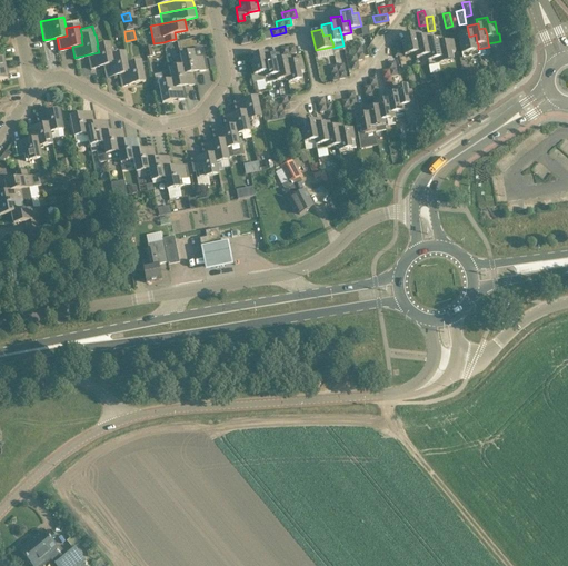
[(417,36),(418,36),(417,31),(402,35),(405,40),(401,41),(404,53),(415,51),(412,43),(419,42),(417,36)]
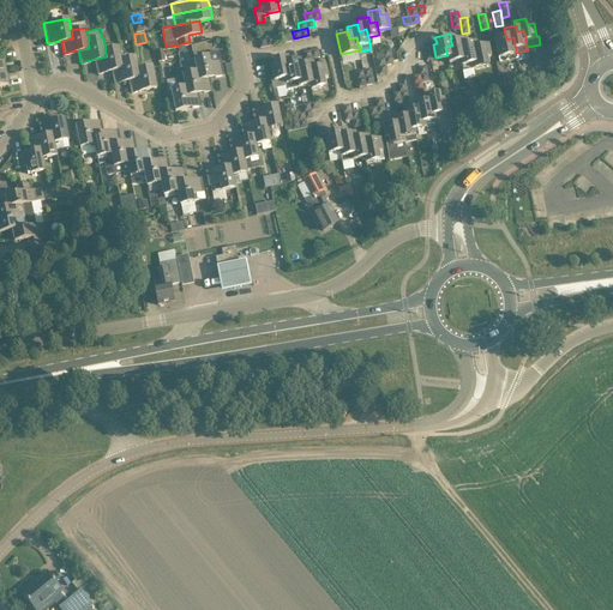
[(517,56),(516,53),(516,47),(515,47),(514,37),(506,40),(505,34),(493,36),(499,61),(517,56)]
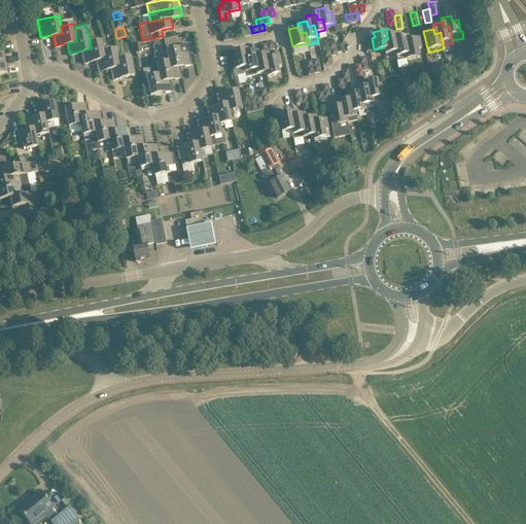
[(221,33),(222,39),(235,36),(234,30),(221,33)]
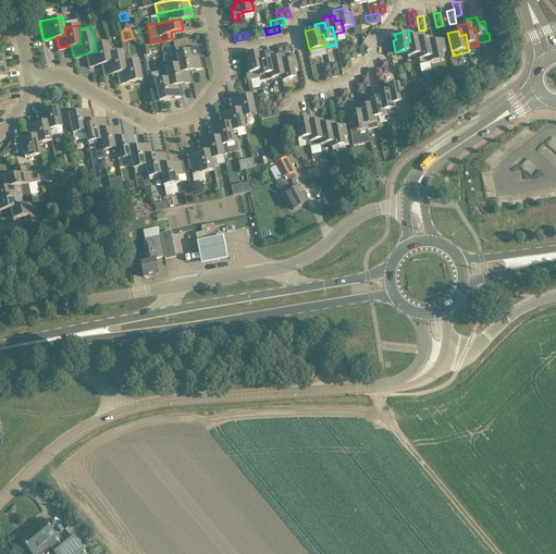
[(419,33),(409,35),(408,35),(410,41),(404,42),(406,50),(407,56),(417,53),(416,46),(422,44),(420,38),(419,33)]
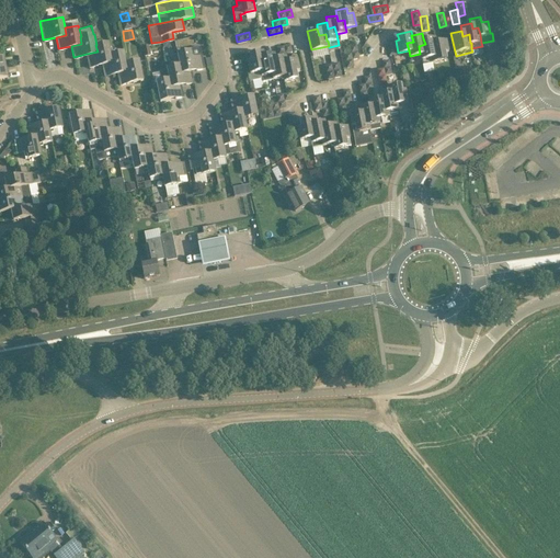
[(434,36),(423,38),(425,44),(419,46),(420,54),(422,63),(432,60),(431,56),(430,48),(436,47),(434,41),(435,41),(434,36)]
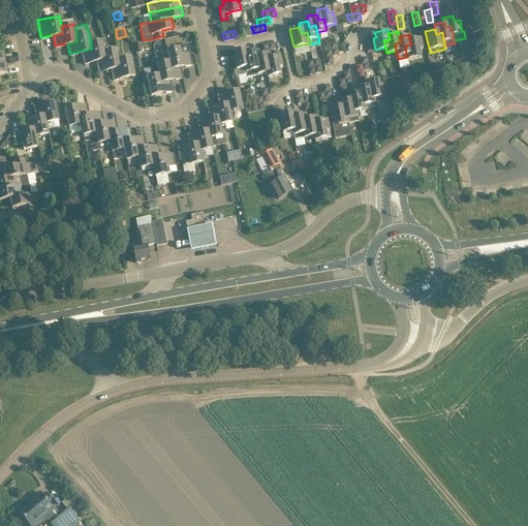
[(371,36),(364,37),(367,51),(373,50),(371,36)]
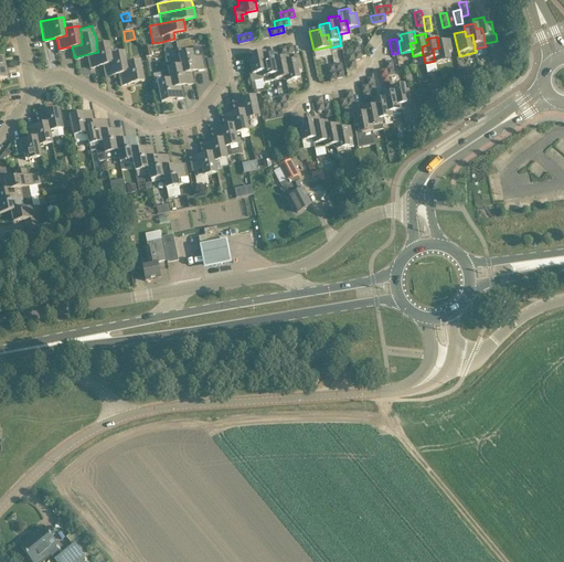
[(448,39),(438,41),(437,41),(439,48),(433,49),(434,56),(435,61),(449,59),(447,51),(450,50),(448,39)]
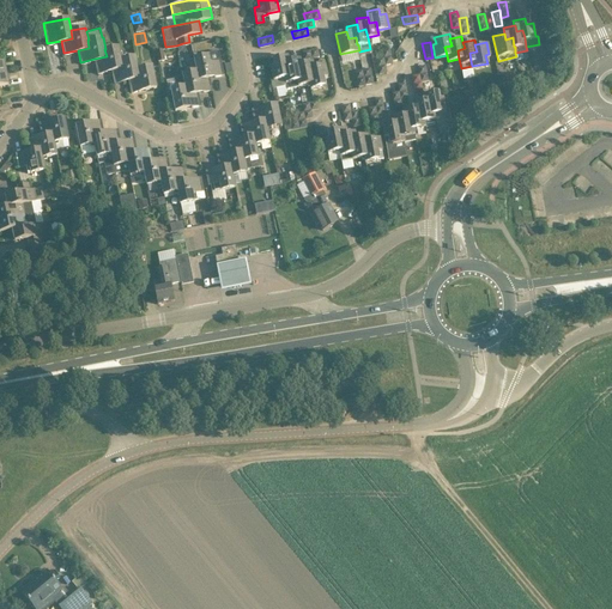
[(107,56),(95,59),(97,72),(111,69),(122,67),(121,59),(119,47),(105,49),(104,49),(107,56)]
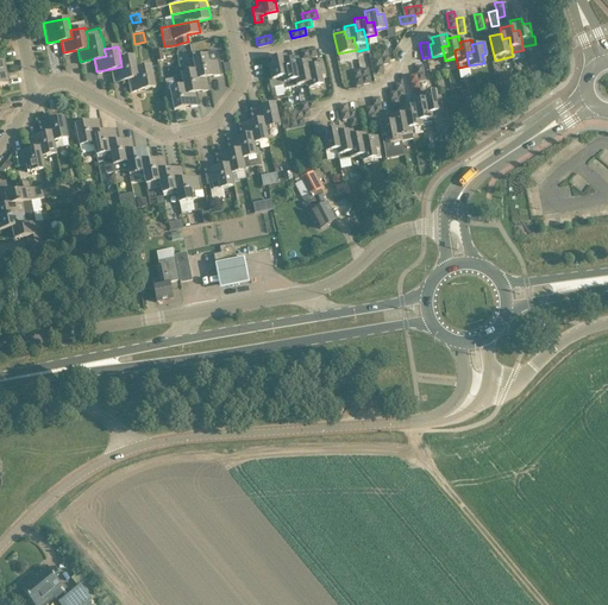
[(314,46),(300,50),(301,57),(317,54),(314,46)]
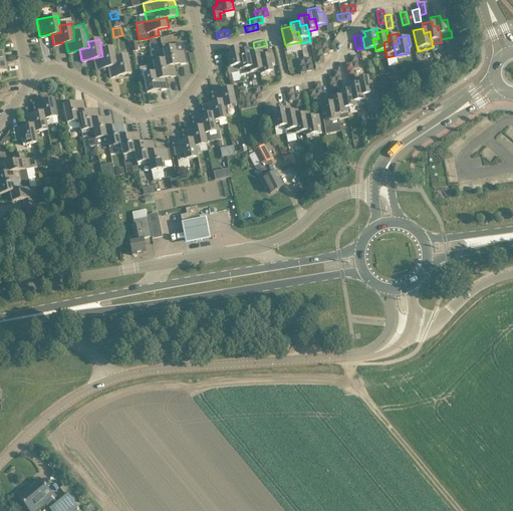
[(321,47),(322,53),(328,52),(325,39),(320,40),(321,47)]
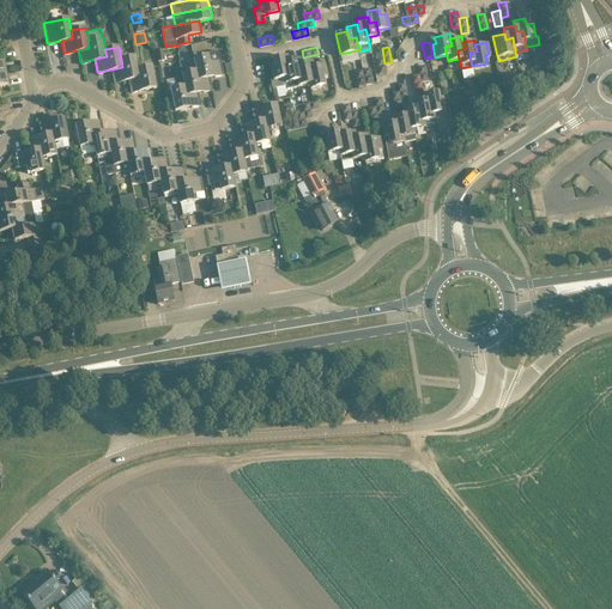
[(208,75),(223,73),(220,60),(218,49),(207,50),(208,54),(193,58),(195,71),(198,78),(208,75)]
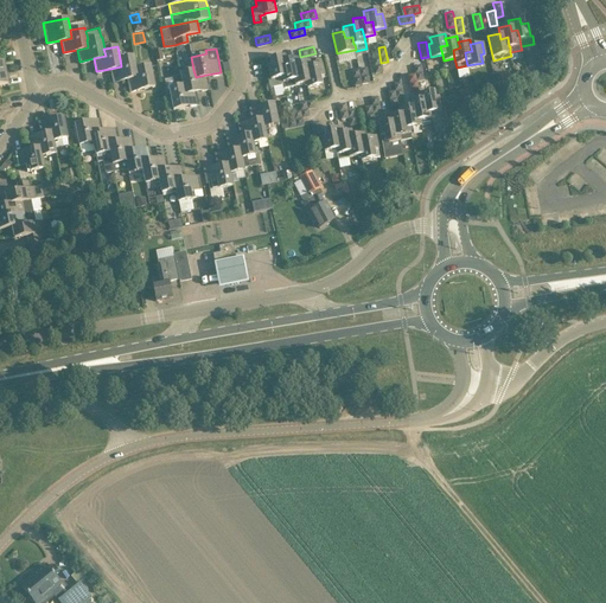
[(267,64),(269,77),(267,77),(268,85),(269,85),(270,85),(280,84),(280,83),(282,83),(282,81),(281,76),(280,68),(286,66),(285,59),(284,53),(272,56),(273,63),(267,64)]
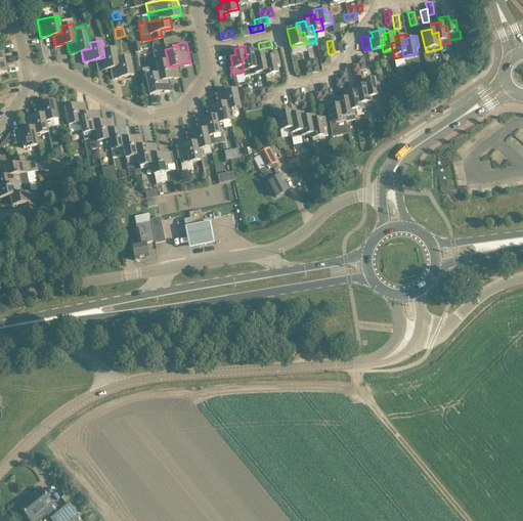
[(116,48),(103,50),(104,57),(95,59),(97,70),(110,67),(119,66),(118,58),(116,48)]
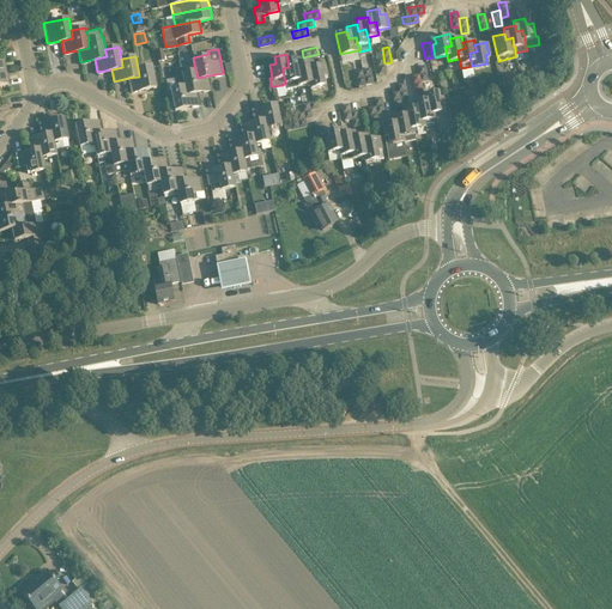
[(385,64),(383,56),(375,58),(379,72),(386,71),(385,64)]
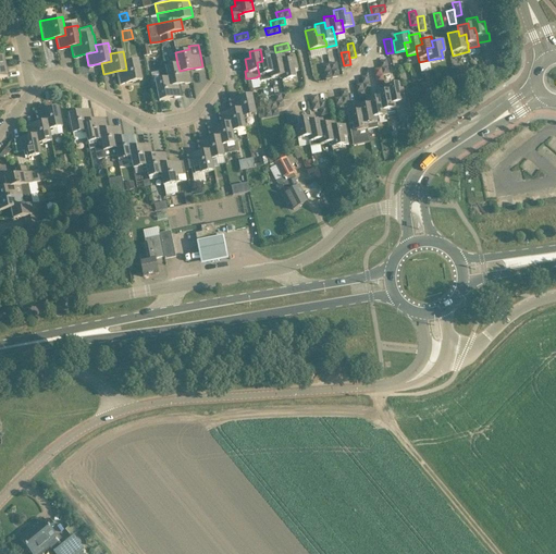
[(259,74),(269,72),(268,65),(274,64),(272,57),(273,57),(272,52),(261,54),(262,61),(257,62),(258,70),(259,74)]
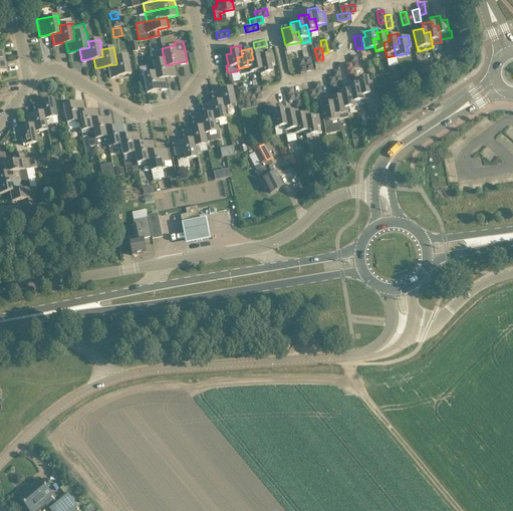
[(261,50),(252,52),(251,52),(253,59),(247,60),(248,66),(248,71),(258,69),(259,69),(257,62),(263,61),(262,55),(261,50)]
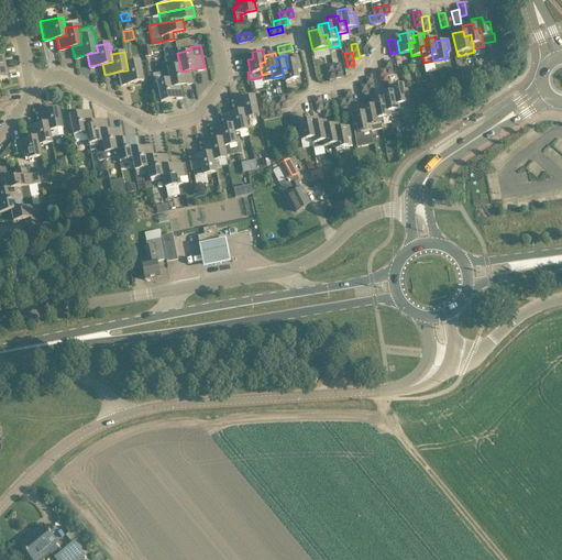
[(298,58),(287,61),(288,67),(282,68),(284,76),(283,76),(284,80),(296,78),(294,70),(300,69),(298,58)]
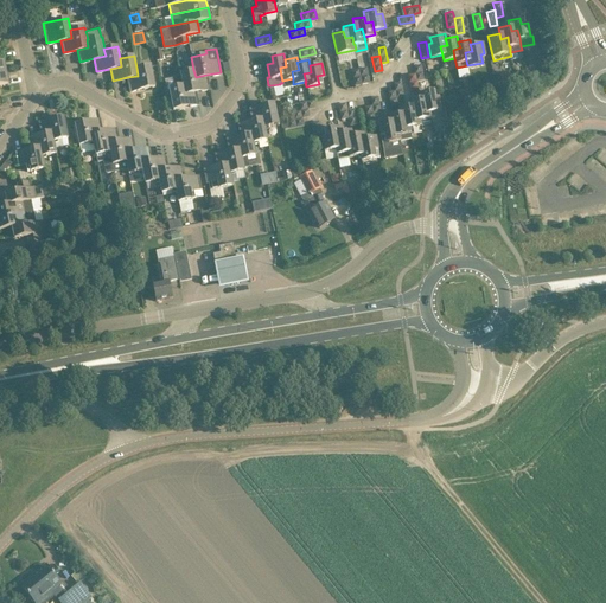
[(420,63),(414,64),(416,79),(423,78),(420,63)]
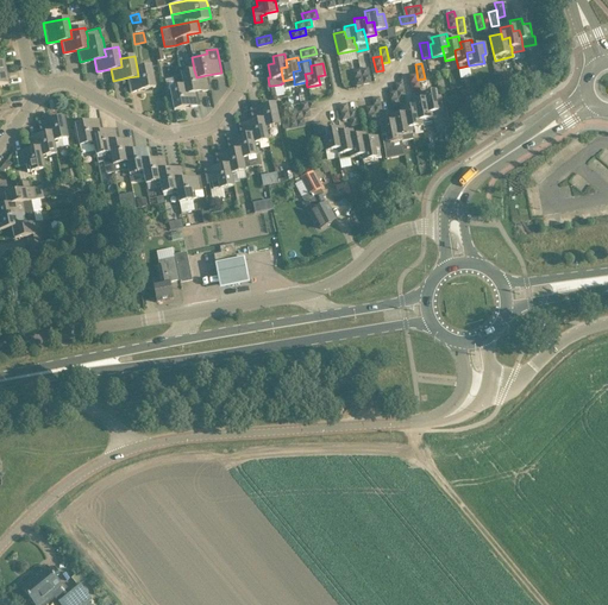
[(418,80),(415,64),(414,64),(415,71),(408,74),(411,88),(419,87),(418,80)]
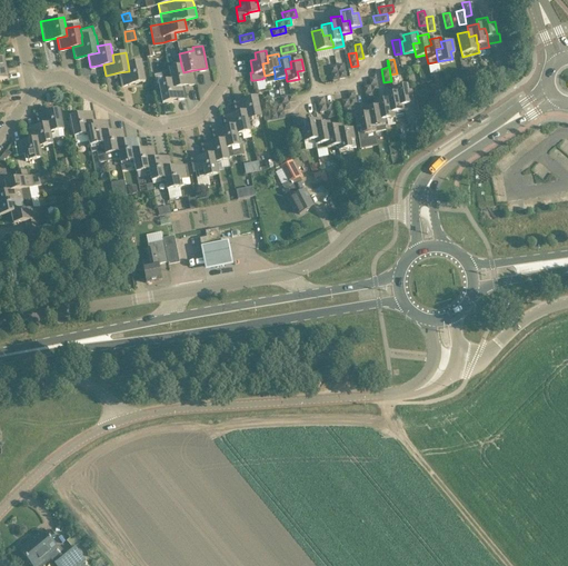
[(129,71),(119,72),(121,85),(145,80),(141,61),(128,63),(129,71)]
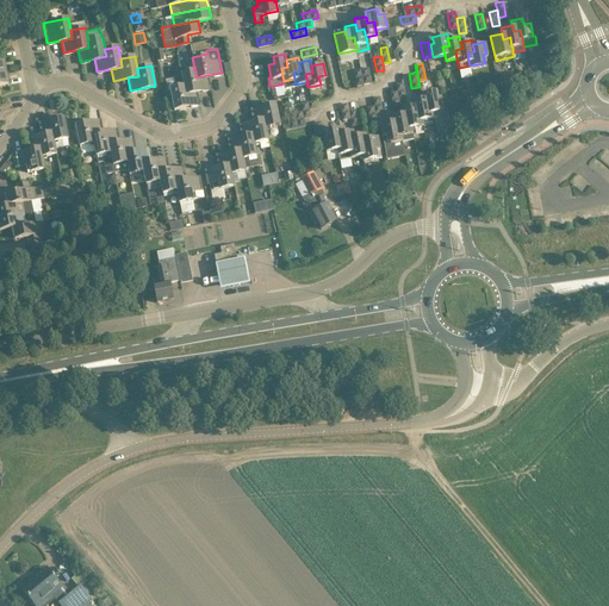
[(367,66),(361,68),(364,82),(371,81),(367,66)]
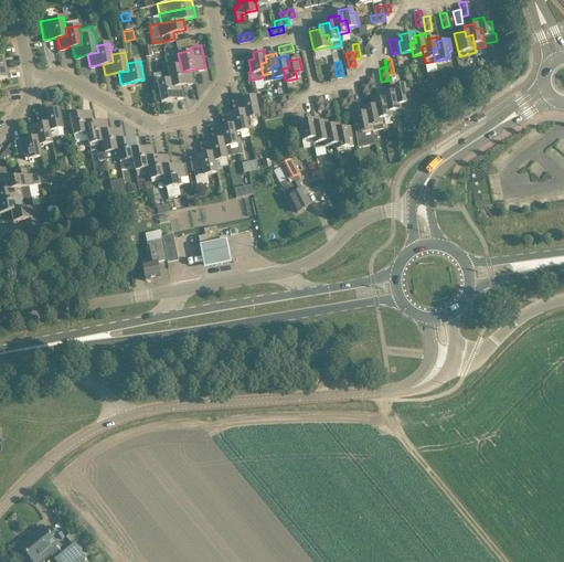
[(329,77),(337,76),(334,63),(327,64),(329,77)]
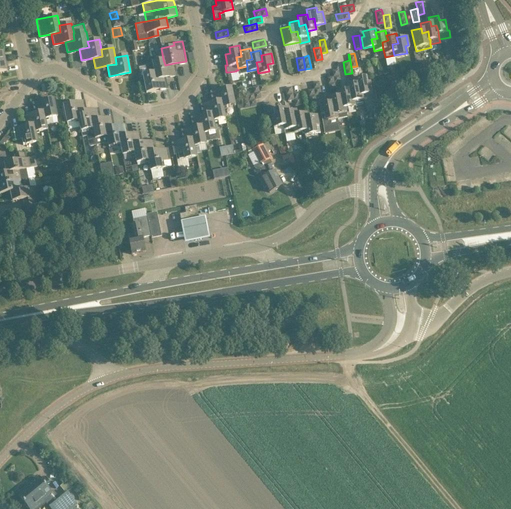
[(151,61),(152,63),(154,71),(155,78),(164,75),(176,74),(174,63),(165,65),(163,59),(151,61)]
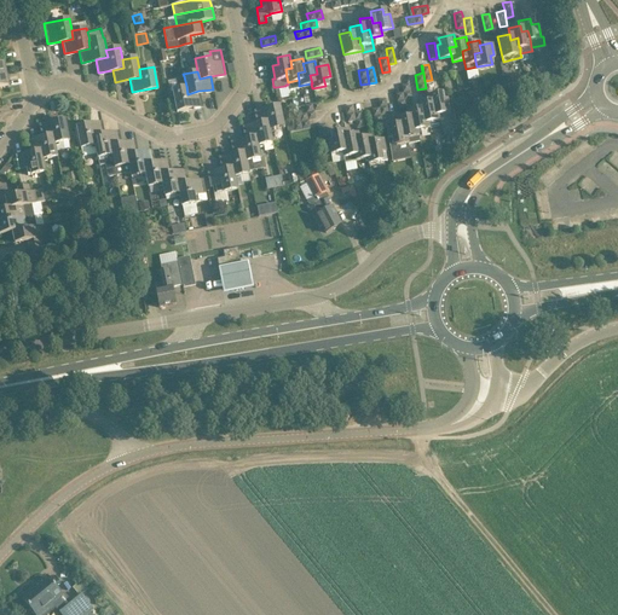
[(502,75),(504,87),(512,86),(509,74),(502,75)]
